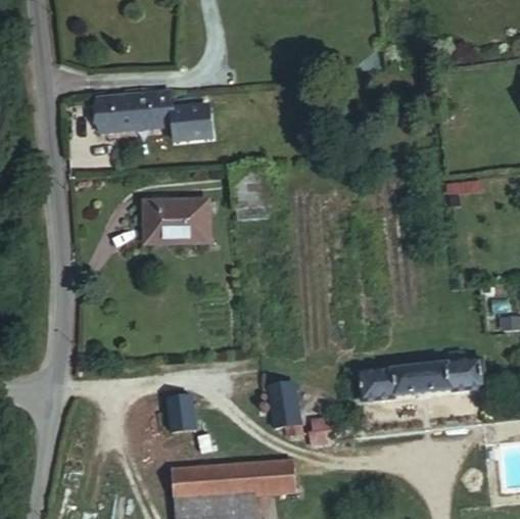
[(171,90),(95,96),(97,130),(173,125),(173,140),(209,138),(207,106),(172,109),(171,90)]
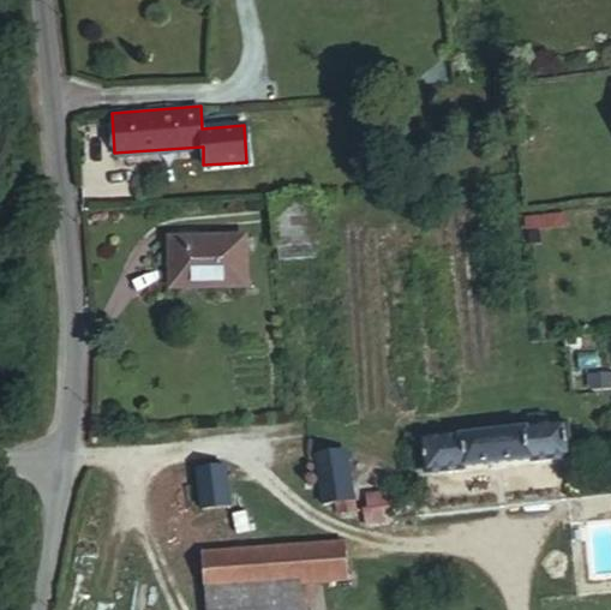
[(265,193),(270,243),(310,238),(306,191),(265,193)]
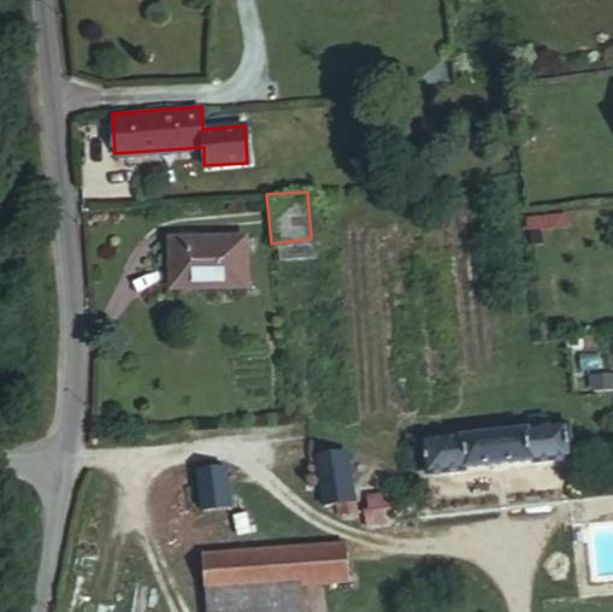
[(168,236),(170,283),(243,281),(241,234),(168,236)]
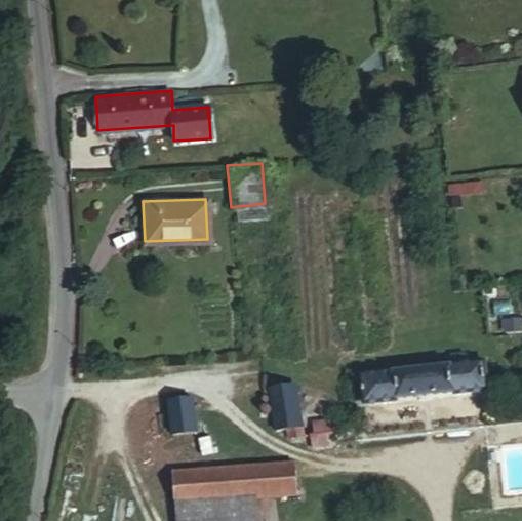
[(445,353),(445,361),(463,359),(462,351),(445,353)]
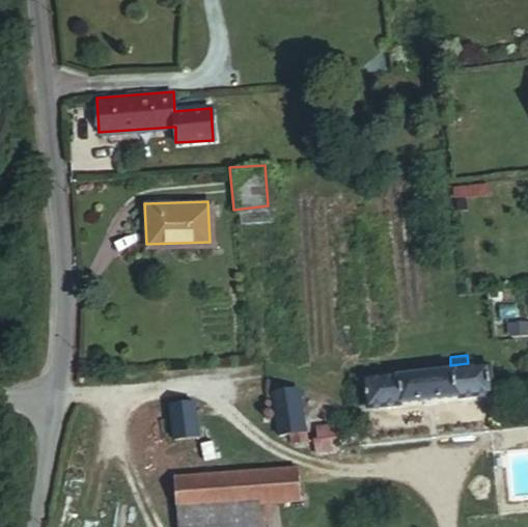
[(468,363),(450,365),(450,368),(396,373),(395,370),(362,376),(364,405),(399,401),(399,397),(456,392),(456,395),(491,391),(488,360),(468,363)]
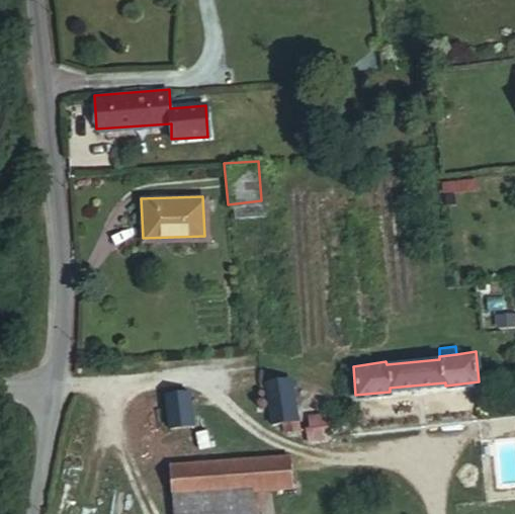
[(270,422),(281,420),(296,419),(291,377),(266,380),(268,400),(270,422)]
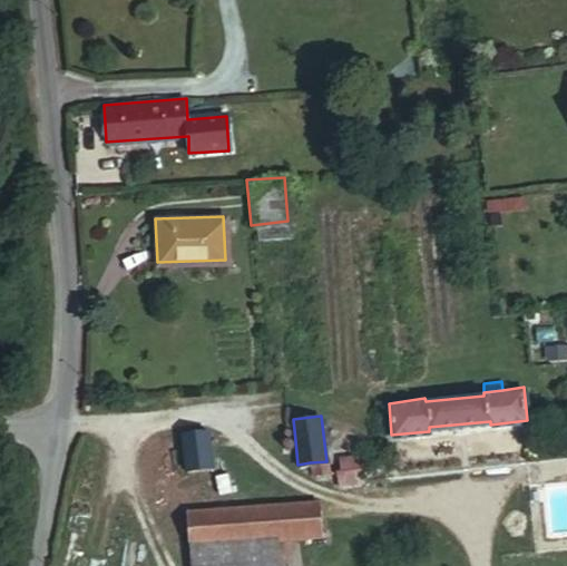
[(267,442),(295,440),(293,419),(264,422),(267,442)]
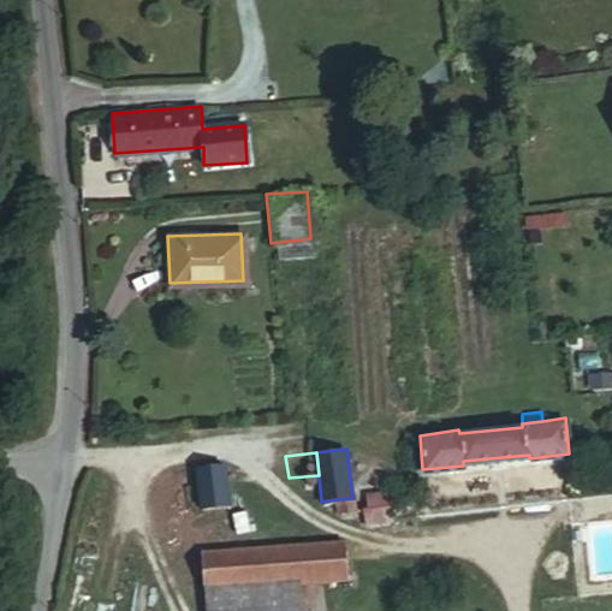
[(195,467),(201,508),(230,504),(225,463),(195,467)]
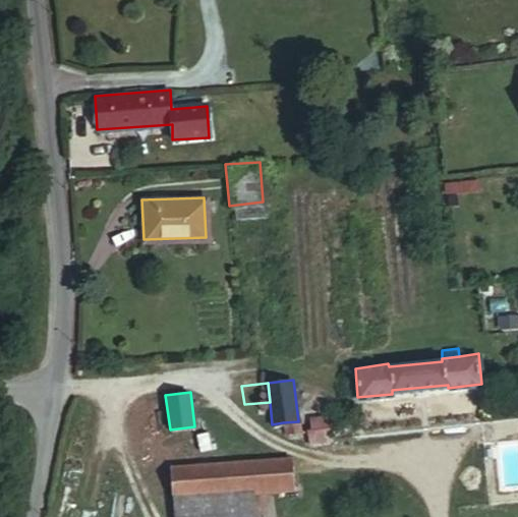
[(154,431),(170,429),(165,395),(151,397),(154,431)]
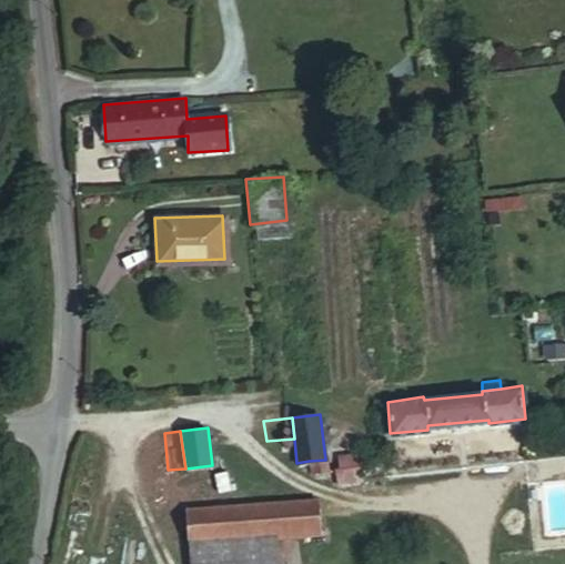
[(333,455),(338,481),(360,477),(356,464),(355,453),(333,455)]
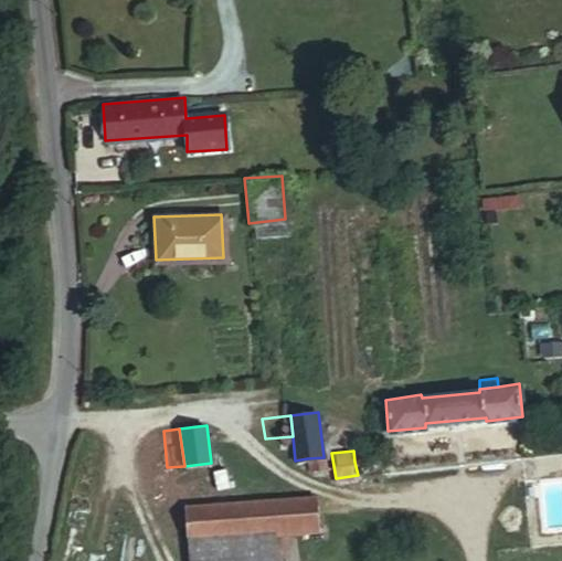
[(324,457),(307,458),(309,470),(326,467),(324,457)]
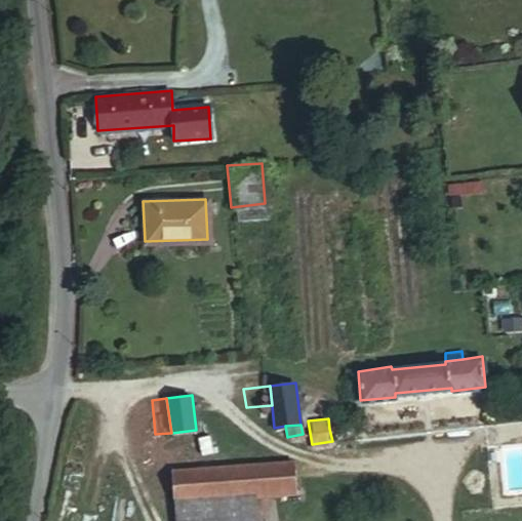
[(171,469),(174,502),(249,496),(294,492),(292,459),(171,469)]
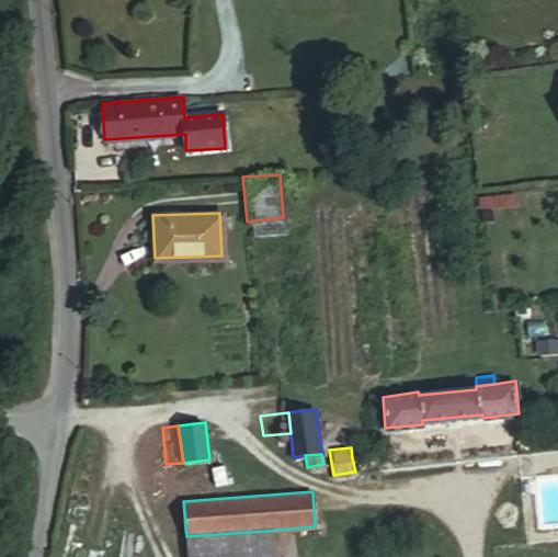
[(269,556),(266,531),(186,536),(188,556),(269,556)]
